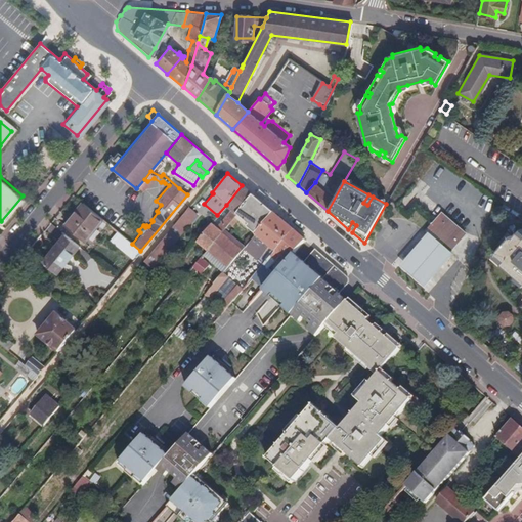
[(235,213),(251,194),(242,185),(226,205),(217,215),(196,241),(205,249),(223,228),(235,213)]
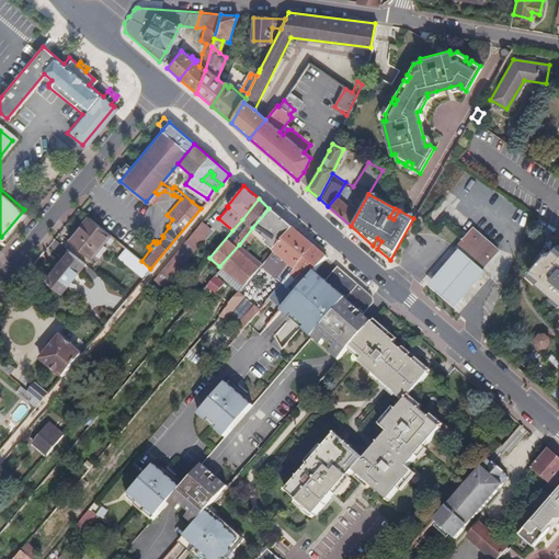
[(274,246),(291,226),(269,208),(252,228),(258,232),(274,246)]
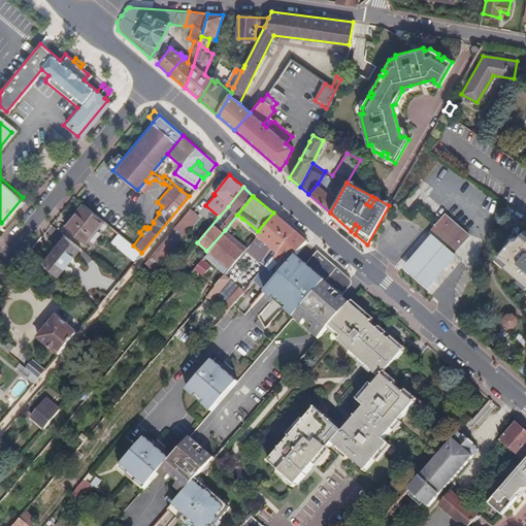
[(370,206),(375,198),(371,196),(366,204),(370,206)]
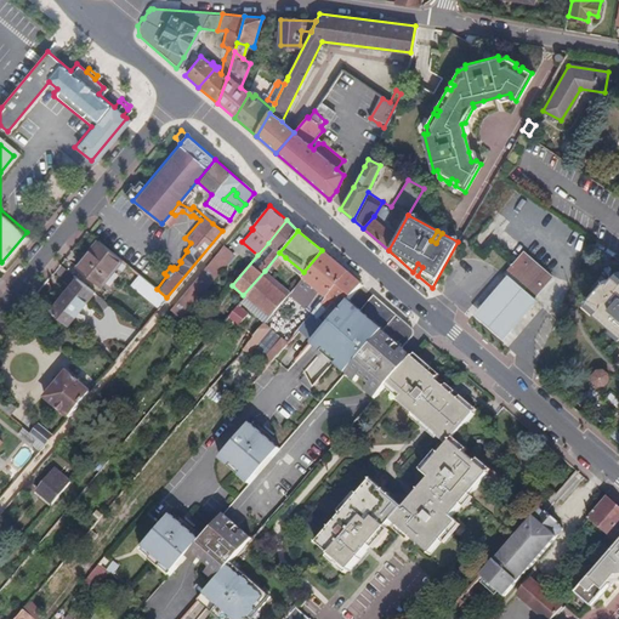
[(97,285),(119,259),(96,240),(74,266),(97,285)]
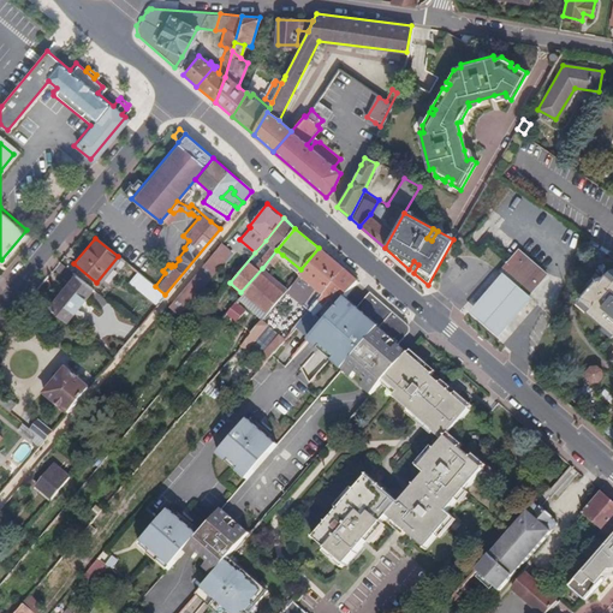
[(220,263),(230,253),(219,244),(210,255),(220,263)]
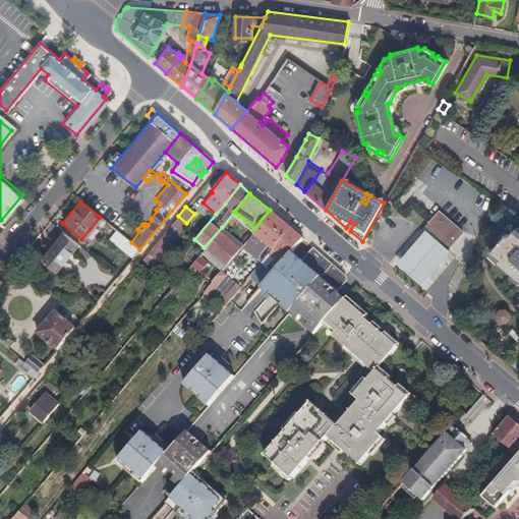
[(261,262),(289,227),(270,210),(254,228),(241,243),(241,244),(261,262)]
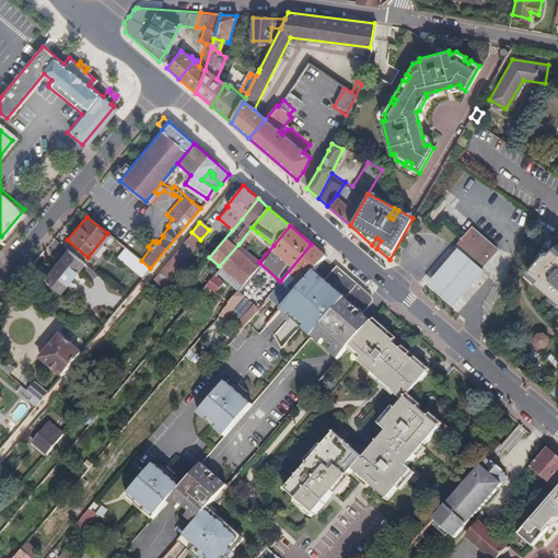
[(243,247),(257,232),(252,228),(239,244),(243,247)]
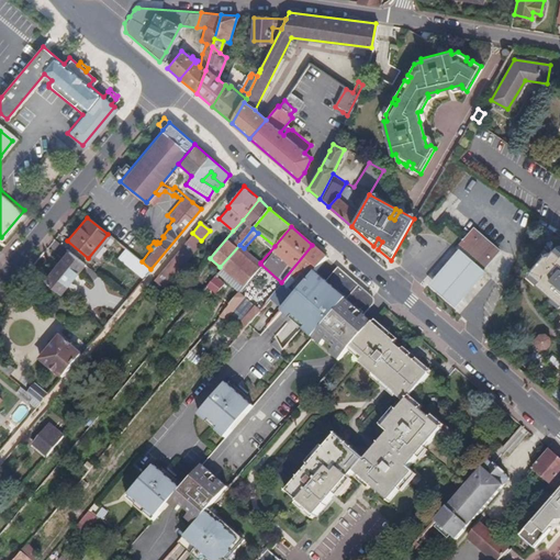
[(499,250),(473,228),(457,247),(463,254),(468,248),(482,260),(478,266),(481,269),(499,250)]
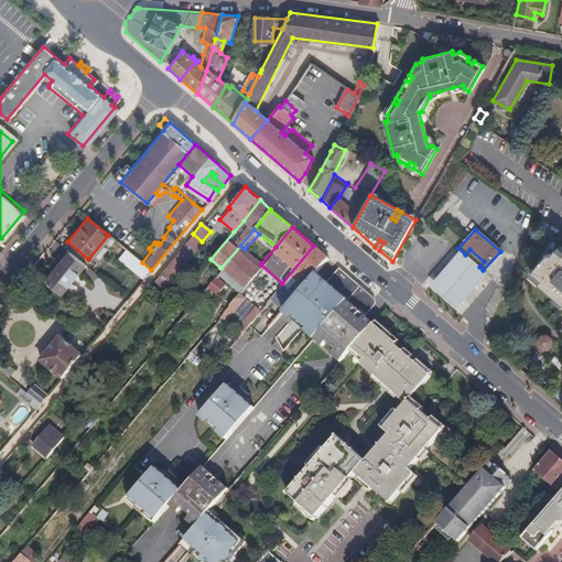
[(162,288),(202,241),(193,234),(153,280),(162,288)]
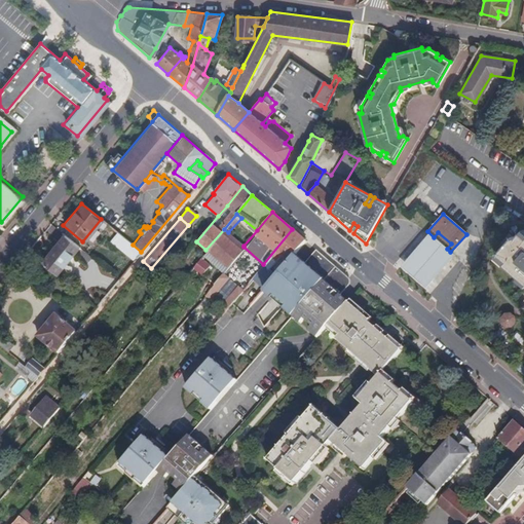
[(244,247),(244,246),(228,232),(224,229),(206,250),(189,269),(198,277),(209,264),(206,262),(209,259),(222,271),(244,247)]
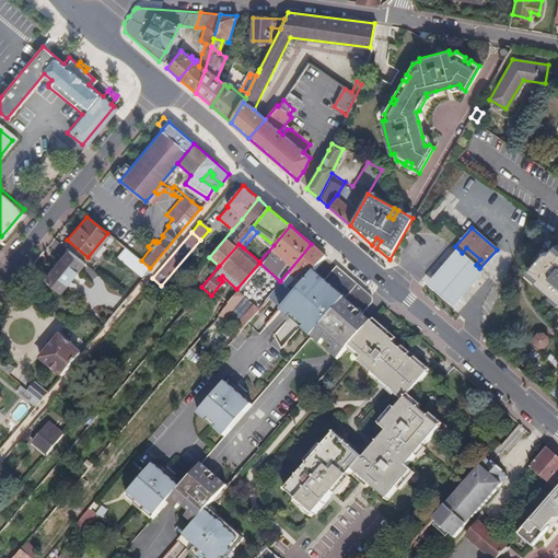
[(272,290),(267,295),(279,305),(280,304),(291,291),(310,268),(323,254),(311,244),(280,281),(278,283),(274,289),(272,290)]
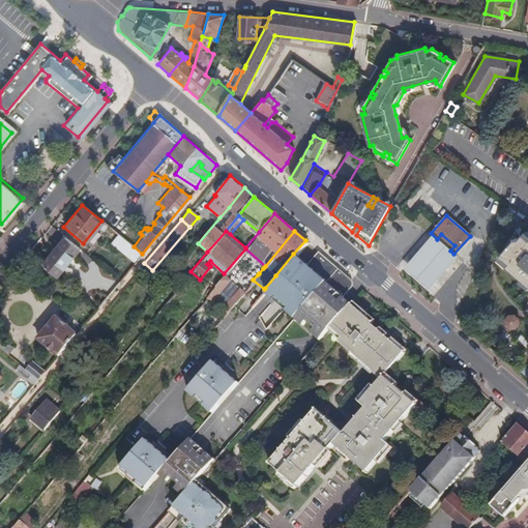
[(55,275),(78,247),(60,233),(37,261),(55,275)]
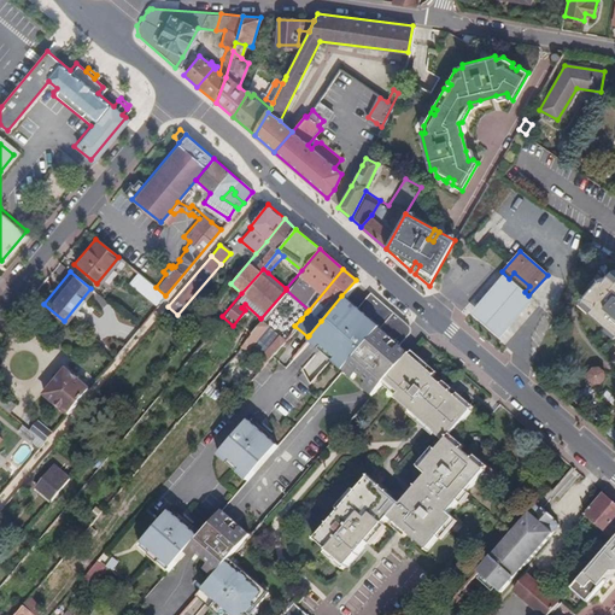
[(614,275),(610,271),(604,280),(601,276),(584,296),(595,305),(591,309),(614,331),(614,275)]
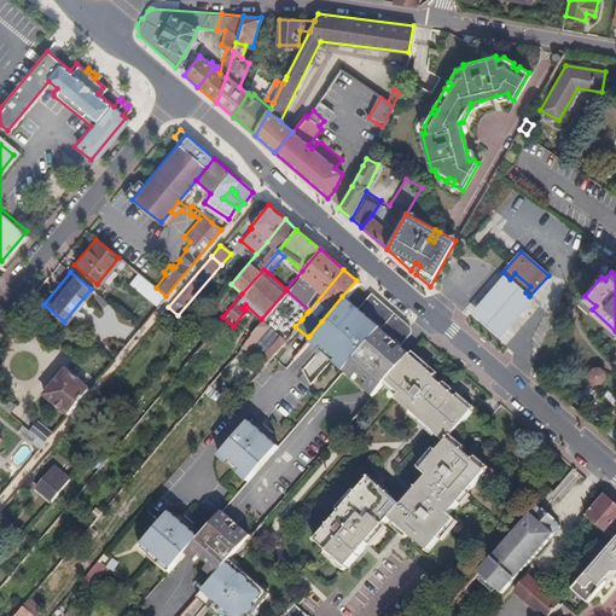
[(530,286),(515,273),(510,279),(526,292),(530,286)]
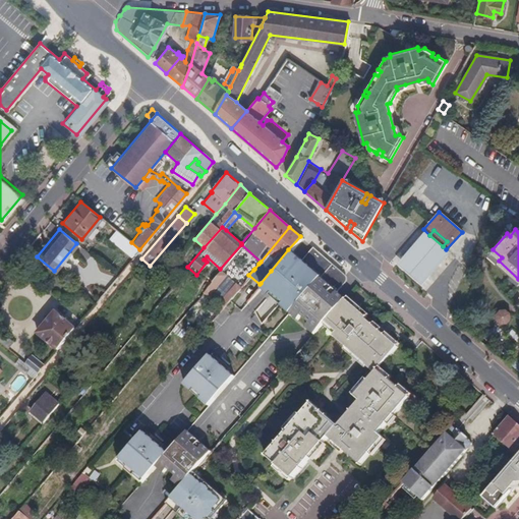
[(131,242),(117,231),(110,239),(129,254),(124,261),(127,264),(139,249),(131,242)]
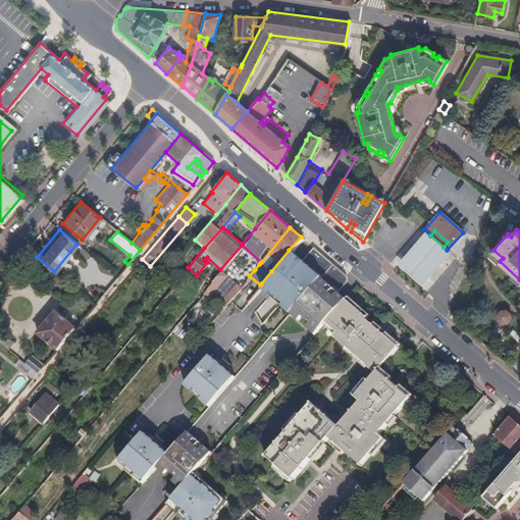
[(418,286),(448,252),(424,231),(396,265),(418,286)]
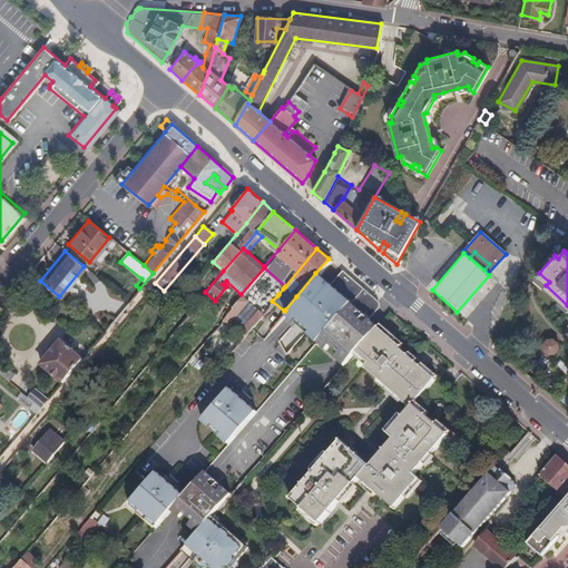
[(340,275),(346,274),(339,267),(326,283),(330,286),(340,275)]
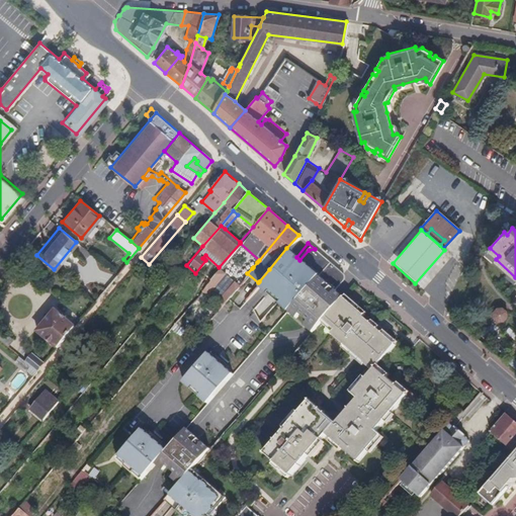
[(288,306),(328,260),(315,249),(309,250),(299,260),(296,257),(286,248),(269,269),(259,281),(288,306)]
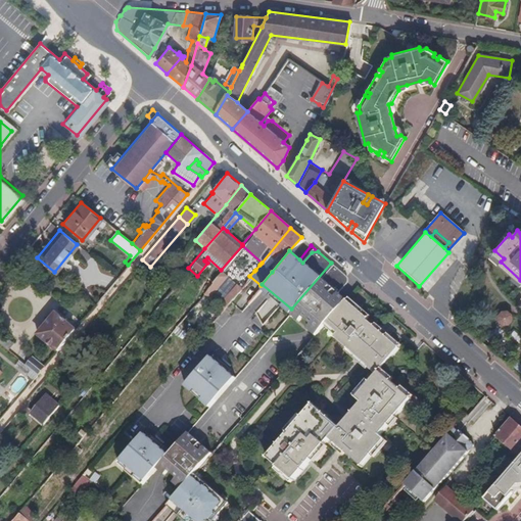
[(504,258),(494,250),(491,254),(501,262),(504,258)]
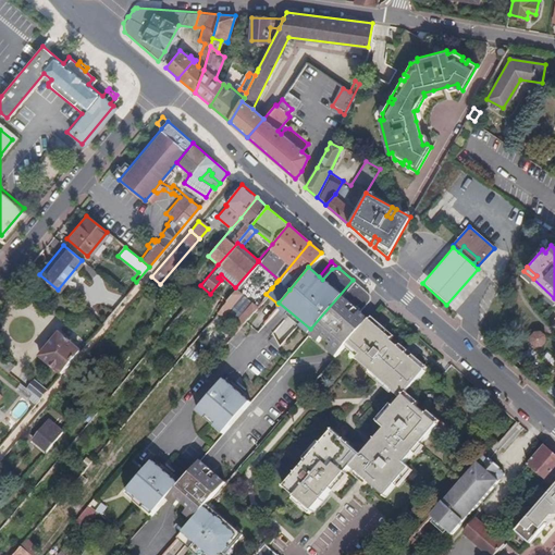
[(276,282),(271,276),(264,283),(271,288),(272,287),(276,282)]
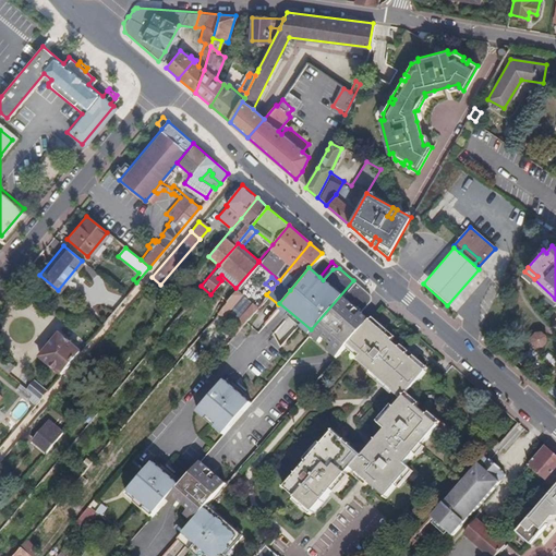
[(345,345),(366,318),(358,311),(366,301),(366,291),(353,280),(311,329),(319,337),(328,345),(329,352),(334,357),(345,345)]
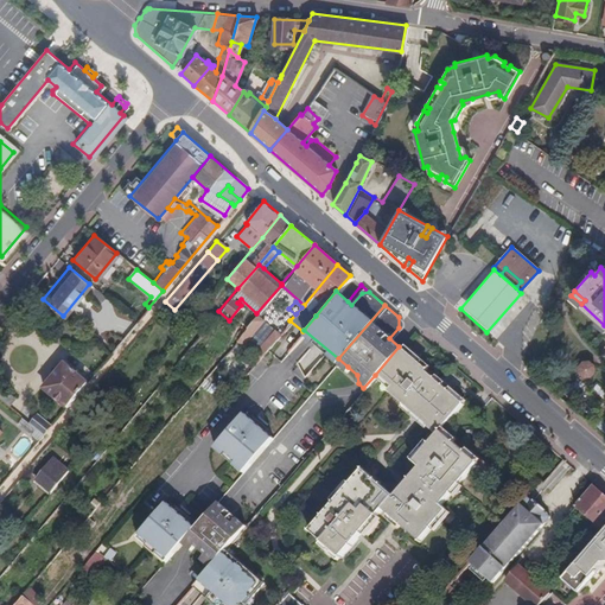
[(242,343),(262,319),(256,314),(236,338),(242,343)]
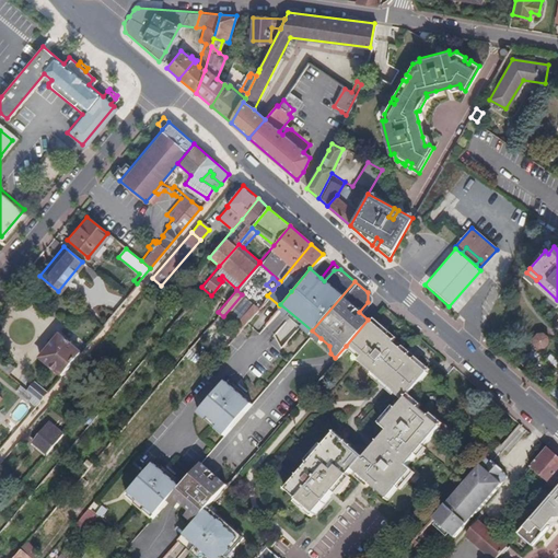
[(233,326),(253,303),(242,294),(223,316),(233,326)]
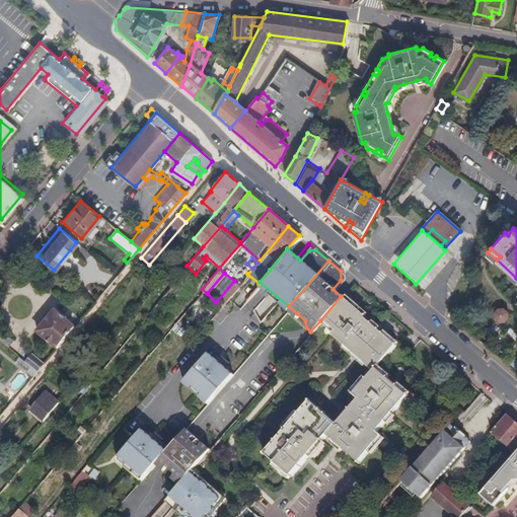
[(99,295),(108,285),(104,281),(100,285),(98,284),(93,290),(99,295)]
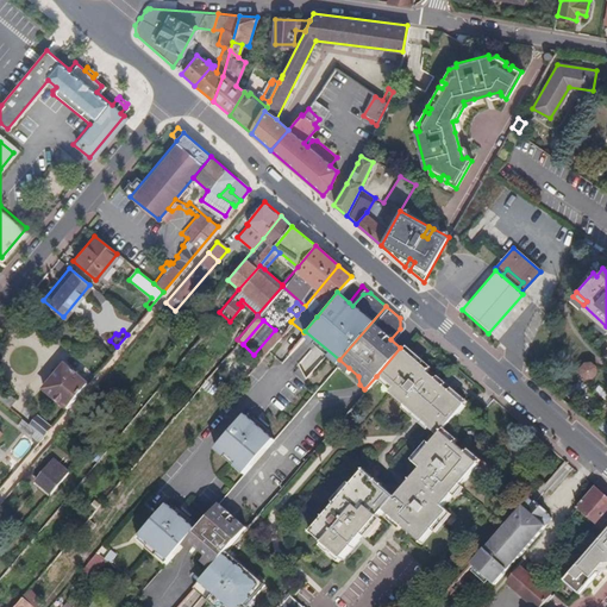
[(266,351),(280,335),(275,330),(254,355),(258,360),(266,351)]
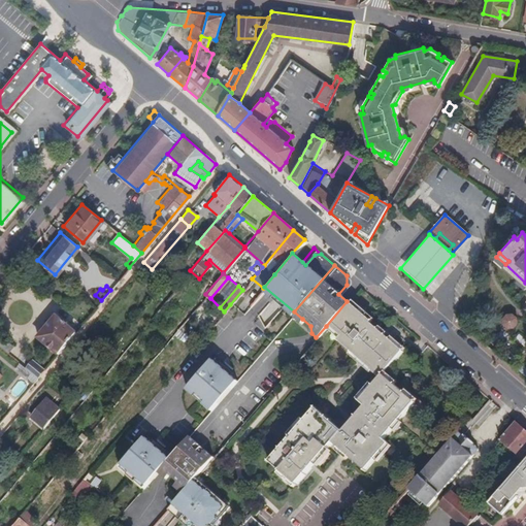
[(294,311),(264,287),(263,288),(261,290),(291,315),(294,311)]
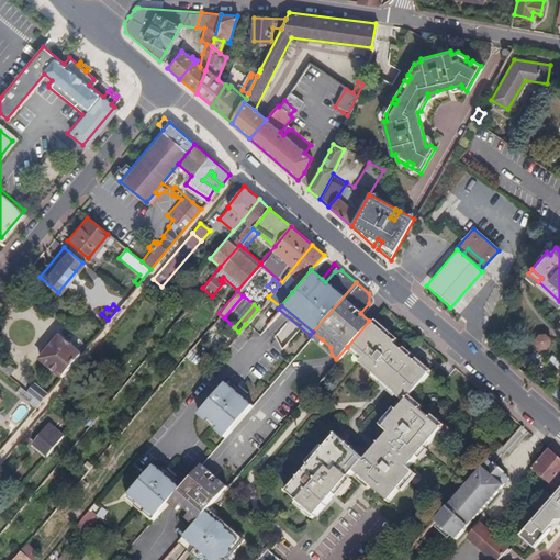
[(392,340),(369,321),(347,347),(348,348),(358,357),(355,361),(391,392),(390,393),(399,401),(377,426),(383,432),(359,459),(332,435),(282,491),(311,516),(353,469),(387,497),(412,469),(405,463),(438,426),(404,396),(425,372),(391,342),(392,340)]
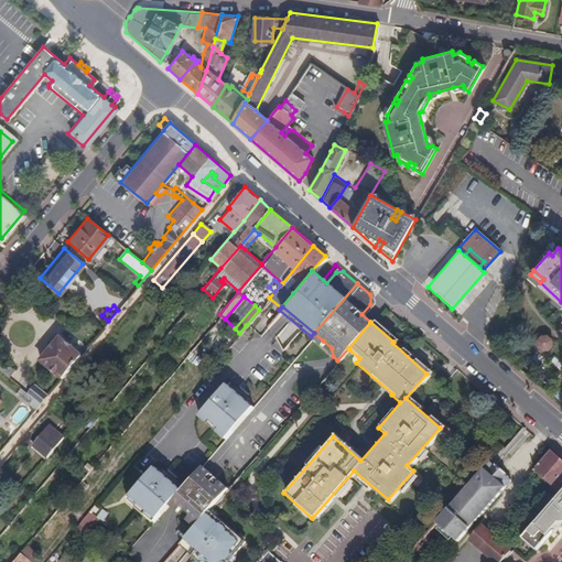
[(323,341),(314,333),(311,336),(320,345),(323,341)]
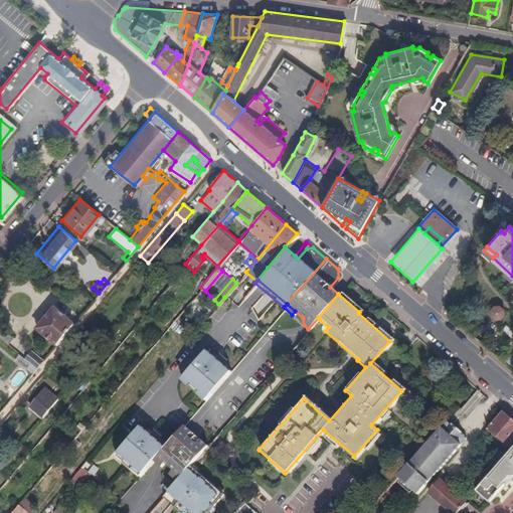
[(504,314),(503,308),(498,304),(492,305),(488,309),(489,315),(494,319),(500,319),(504,314)]
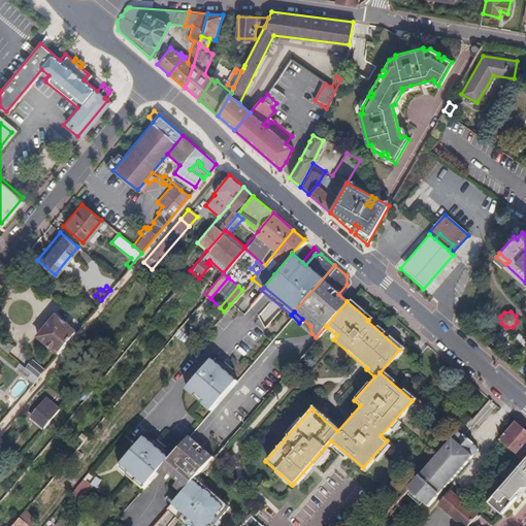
[(57,354),(75,332),(54,315),(36,336),(57,354)]
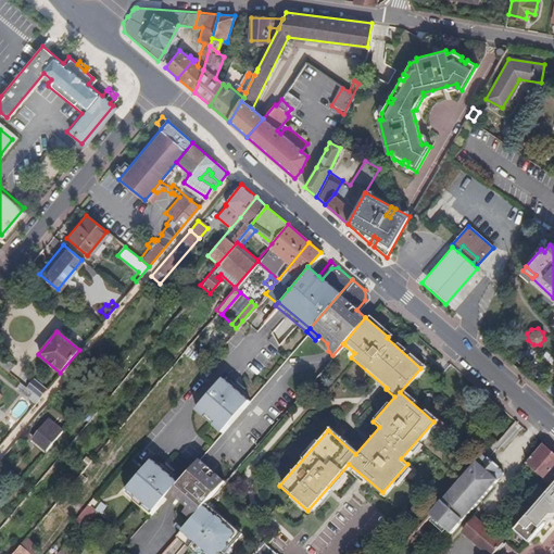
[(0,366),(7,372),(14,363),(0,352),(0,366)]
